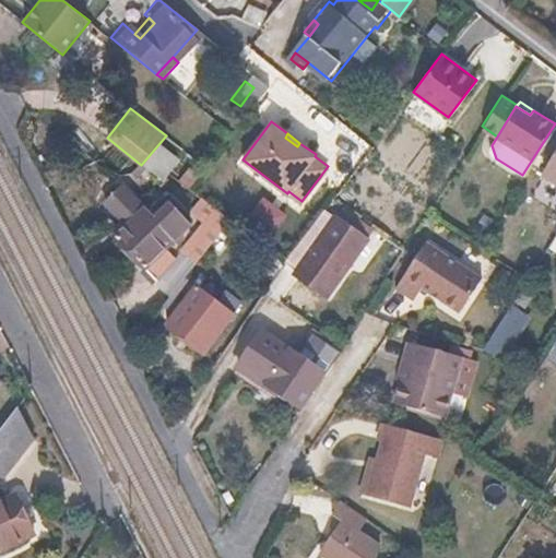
[(555,150),(542,173),(555,181),(555,150)]
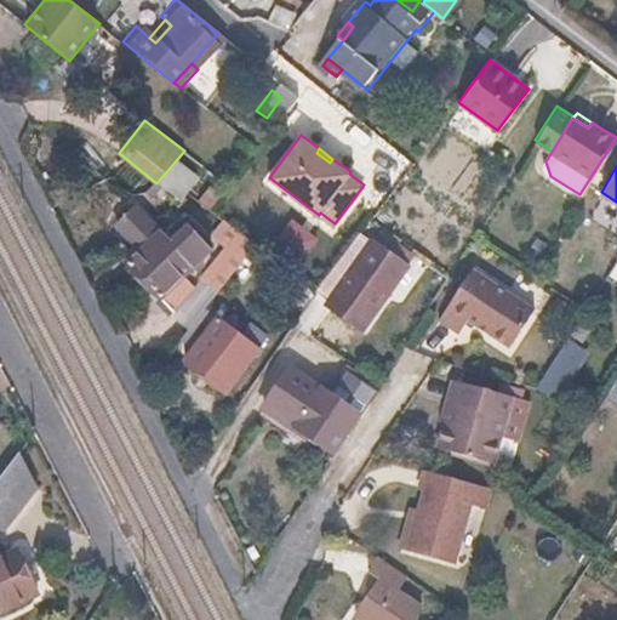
[(159,229),(125,261),(171,310),(195,288),(181,273),(190,263),(209,246),(188,223),(169,240),(159,229)]
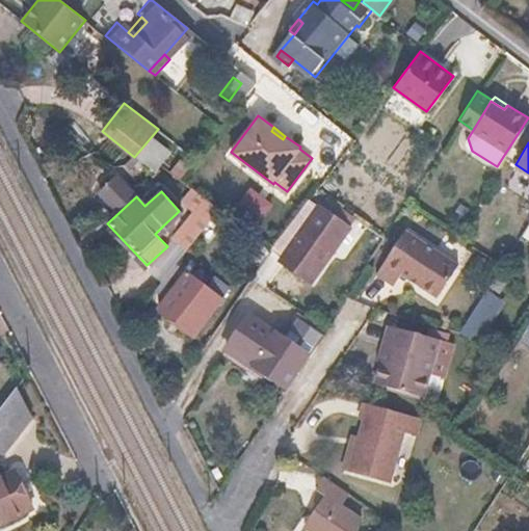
[(190,204),(200,211),(183,229),(194,238),(219,209),(199,192),(190,204)]
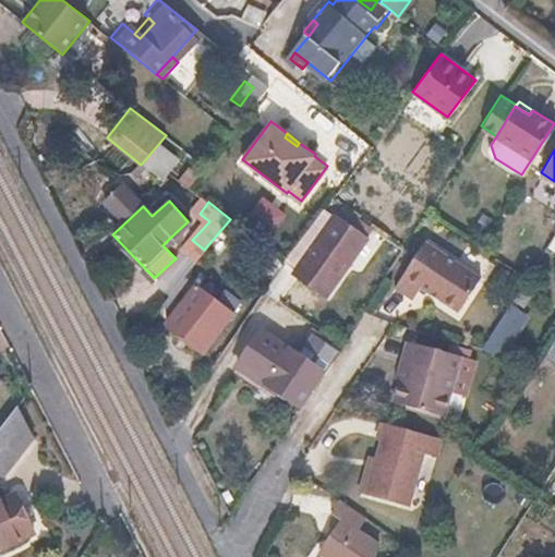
[(336,215),(325,208),(287,261),(298,268),(336,215)]
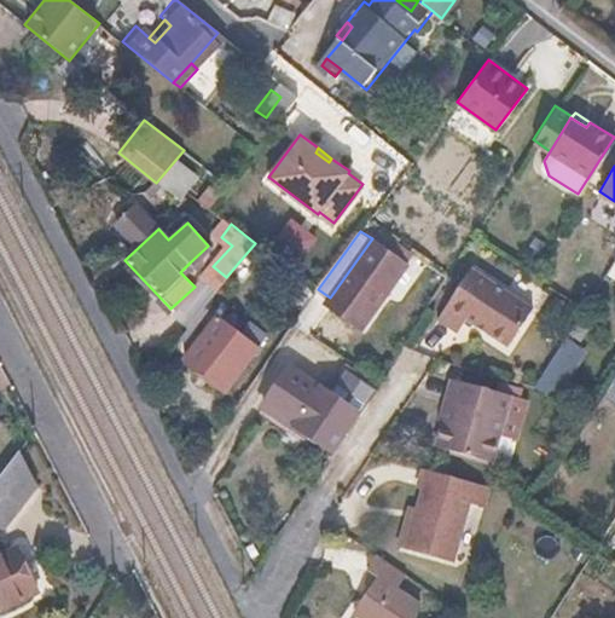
[(422,275),(372,238),(330,298),(379,334),(422,275)]
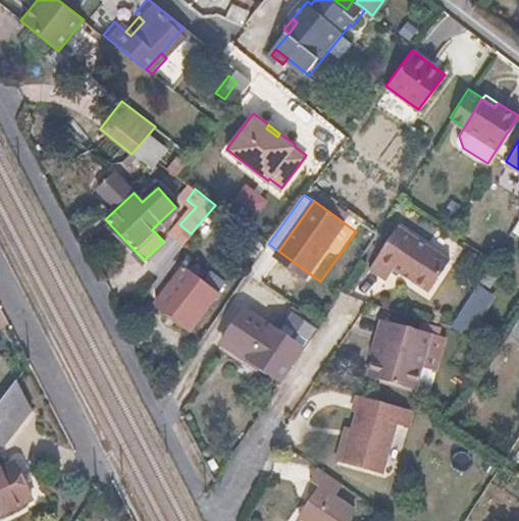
[(518,214),(508,229),(518,237),(518,214)]
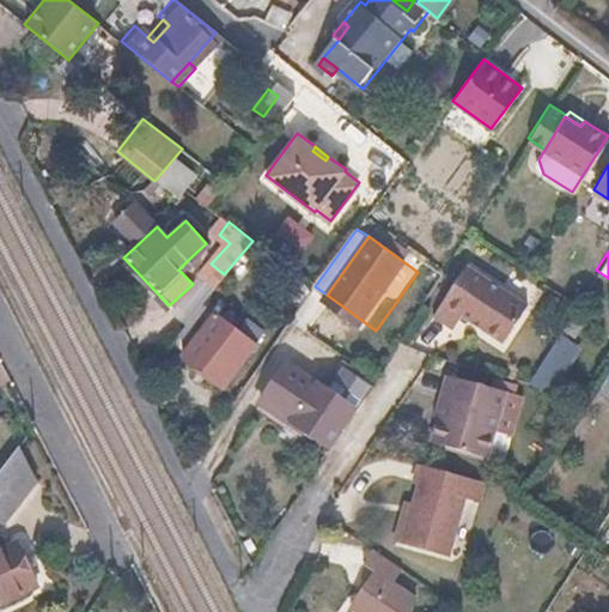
[(525,304),(463,265),(430,316),(451,329),(460,315),(503,341),(525,304)]
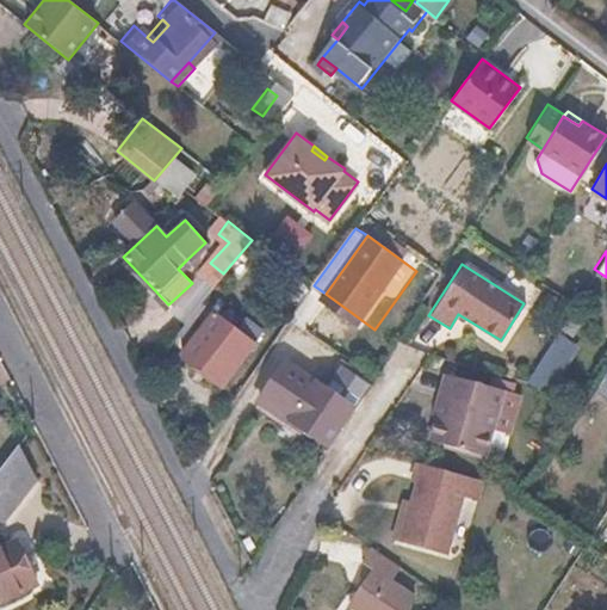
[(592,315),(571,302),(555,330),(574,343),(592,315)]
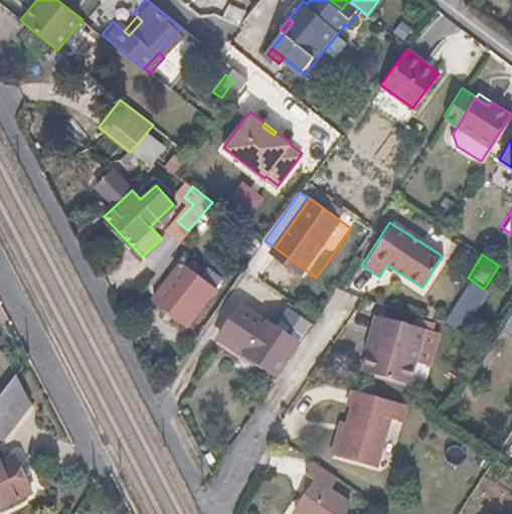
[(152,280),(160,286),(151,298),(183,324),(207,292),(166,261),(152,280)]
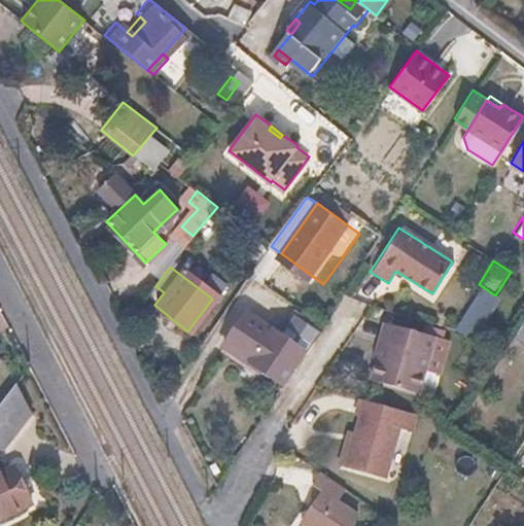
[(495,295),(479,284),(452,325),(467,338),(495,295)]
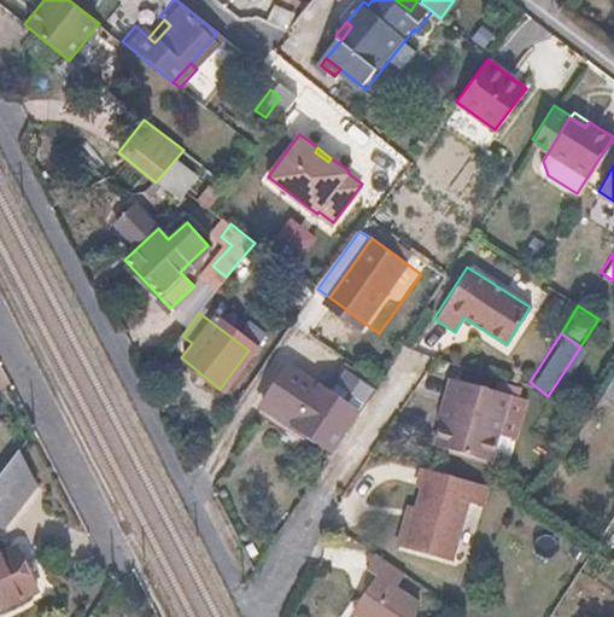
[(286,365),(261,401),(331,448),(373,388),(341,367),(325,391),(286,365)]
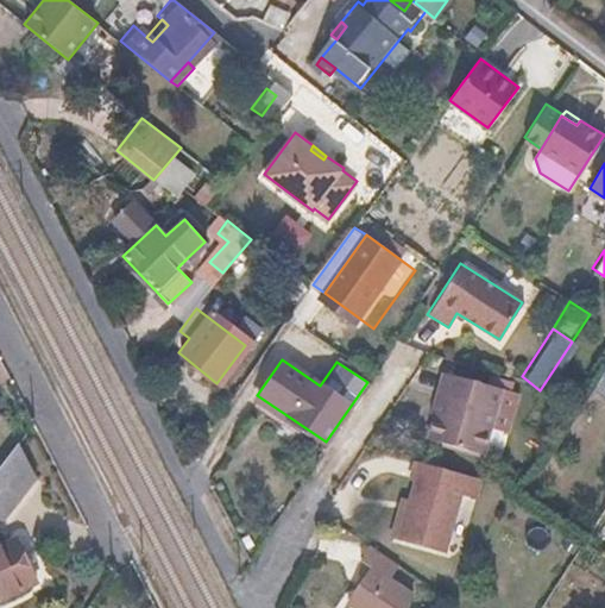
[(504,388),(449,371),(429,438),(484,453),(504,388)]
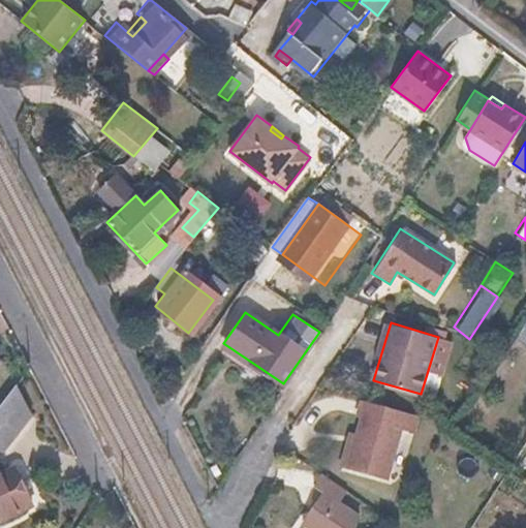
[(0,448),(23,421),(7,391),(0,400),(0,448)]
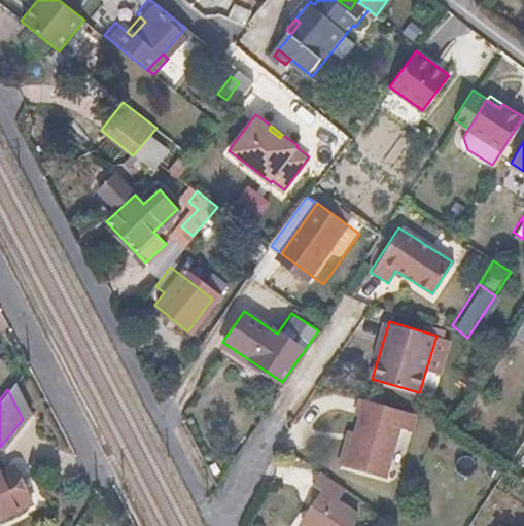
[(357,415),(361,416),(355,435),(347,466),(386,478),(402,427),(414,431),(419,415),(361,398),(357,415)]
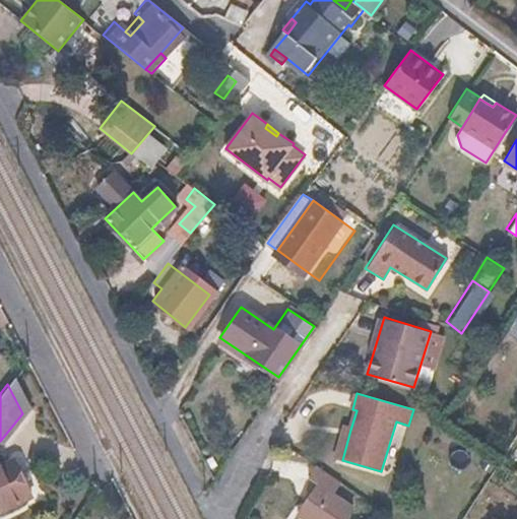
[(350,430),(344,428),(336,458),(342,460),(350,430)]
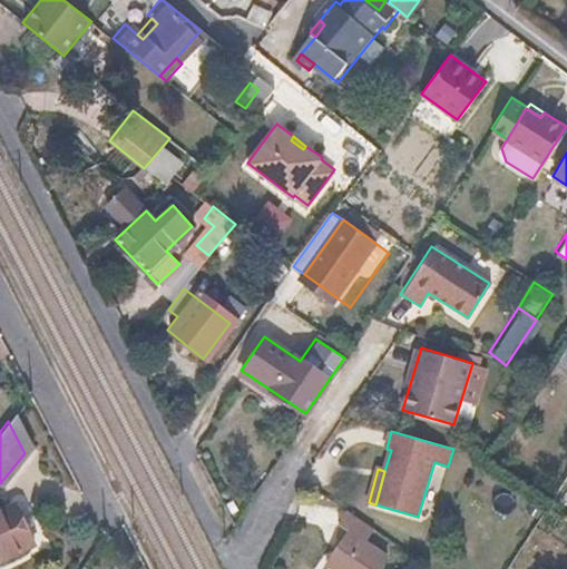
[(335,527),(345,533),(323,567),(326,568),(375,568),(383,557),(362,543),(372,528),(346,510),(335,527)]
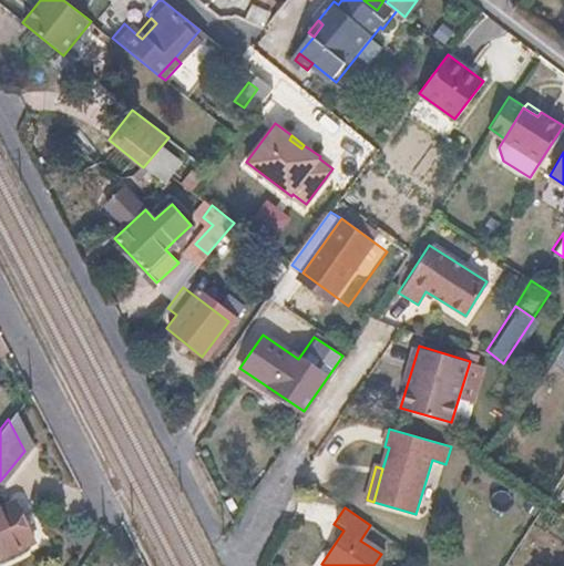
[(0,565),(14,565),(33,538),(0,515),(0,565)]
